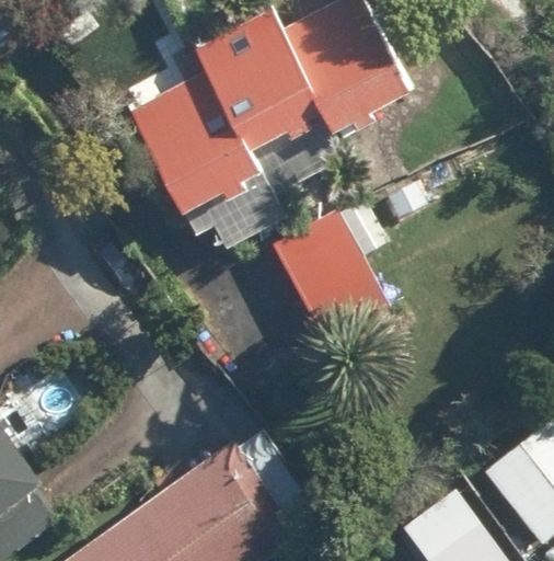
[(205,69),(129,111),(185,215),(226,193),(229,202),(249,191),(244,183),(263,173),(252,152),(288,133),(292,140),(313,129),(309,122),(323,114),(334,135),(354,124),(358,132),(378,121),(373,113),(413,92),(362,0),(335,0),(283,29),(272,7),(194,49),(205,69)]
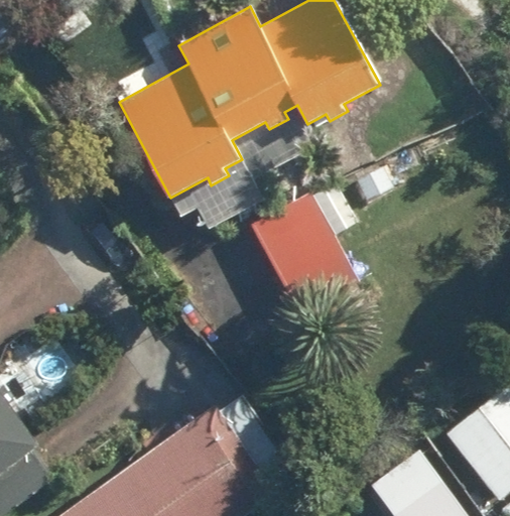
[(298,311),(358,278),(334,235),(358,222),(336,181),(311,195),(309,191),(251,224),(298,311)]
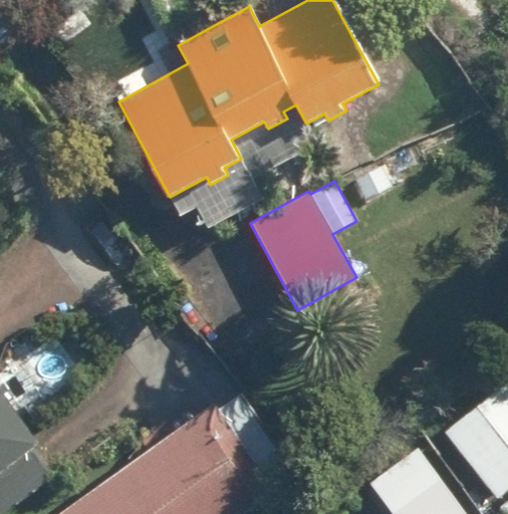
[(498,500),(507,491),(507,379),(507,378),(442,432),(498,500)]
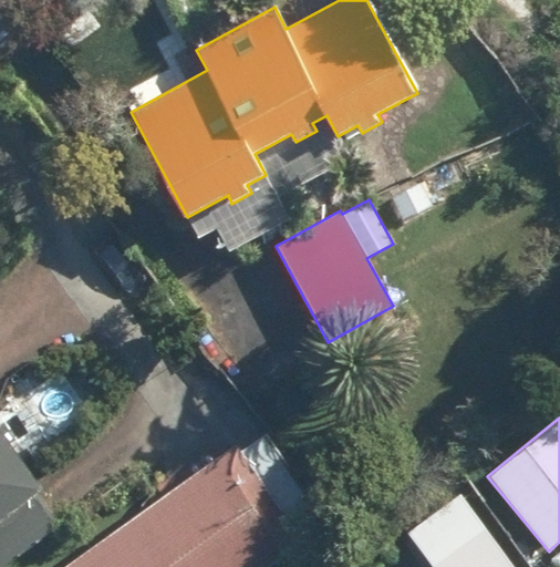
[(0,566),(2,566),(59,527),(35,496),(44,490),(0,429),(0,566)]
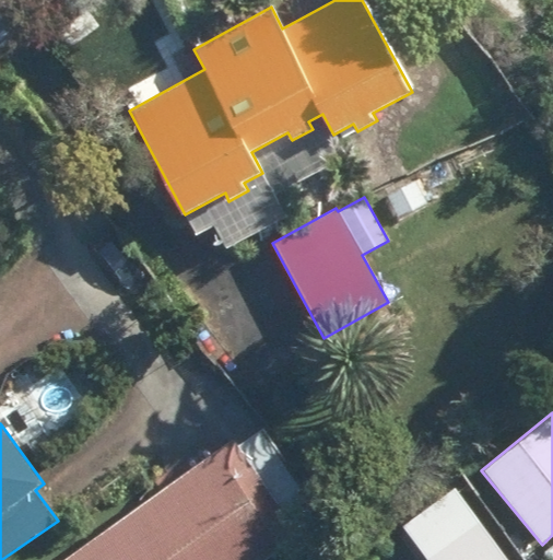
[(61,559),(265,559),(302,534),(233,439),(61,559)]
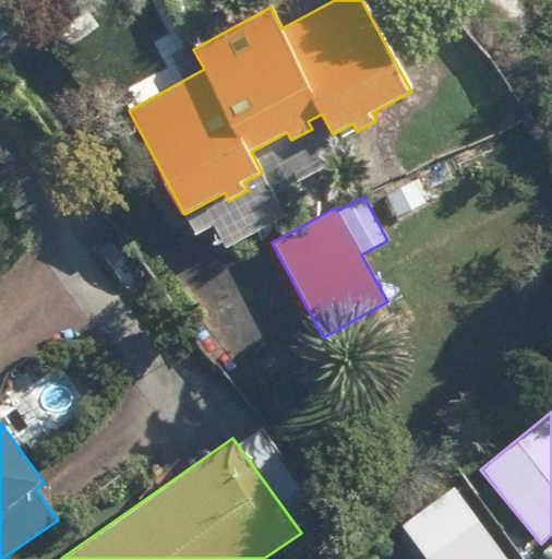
[(506,558),(442,473),(392,510),(427,558),(506,558)]
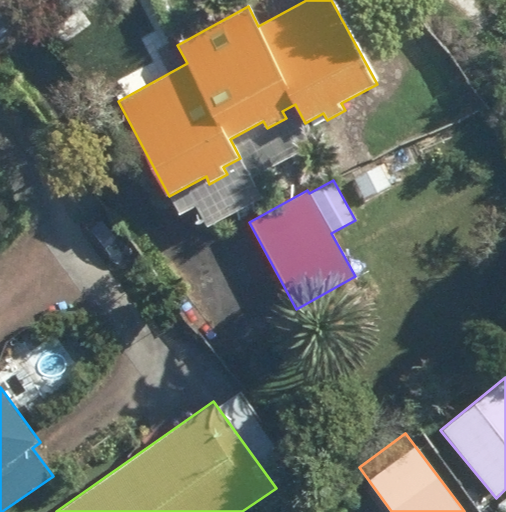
[(505,511),(505,497),(496,505),(501,511),(505,511)]
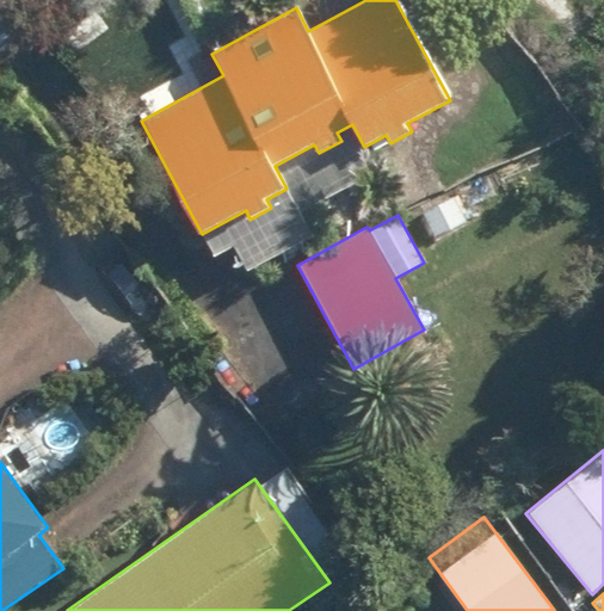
All buildings are outlined.
